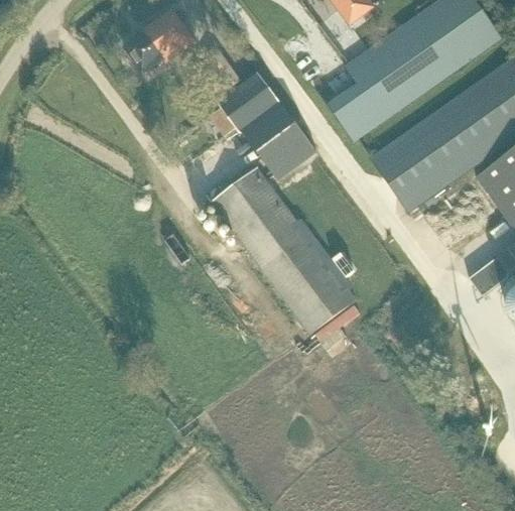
[(356,83),(327,103),(352,139),(500,35),(488,17),(476,0),(437,0),(345,66),(356,83)]
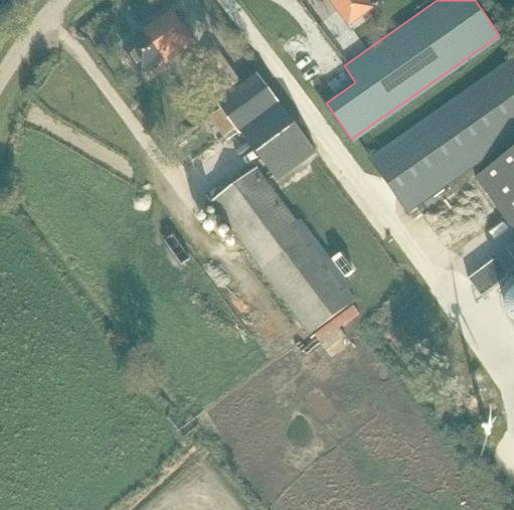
[(331,0),(348,22),(371,5),(367,0),(331,0)]
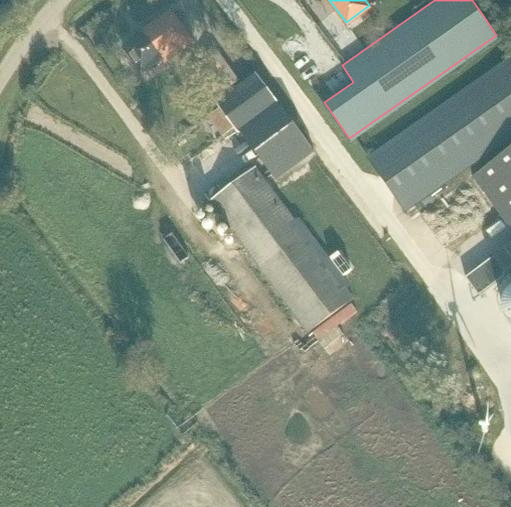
[(163,60),(193,40),(179,19),(178,20),(169,6),(140,26),(143,31),(122,45),(140,70),(161,56),(163,60)]
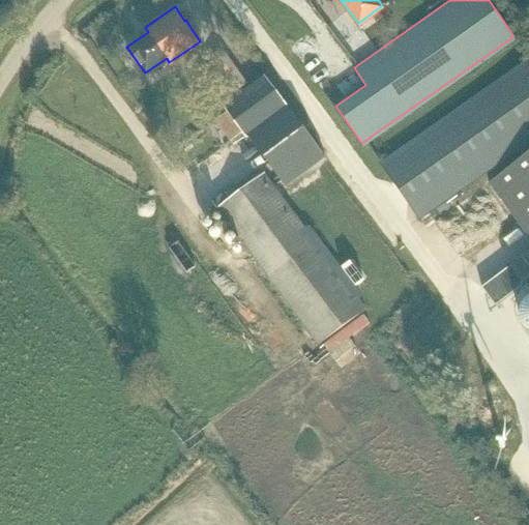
[(528,55),(379,162),(417,215),(528,136),(528,55)]
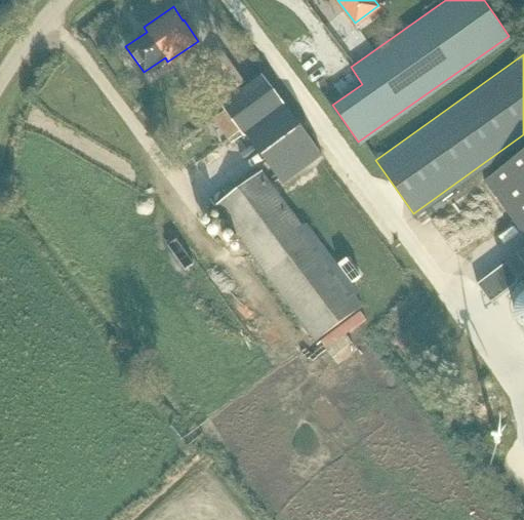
[(233,65),(206,83),(216,98),(243,80),(233,65)]
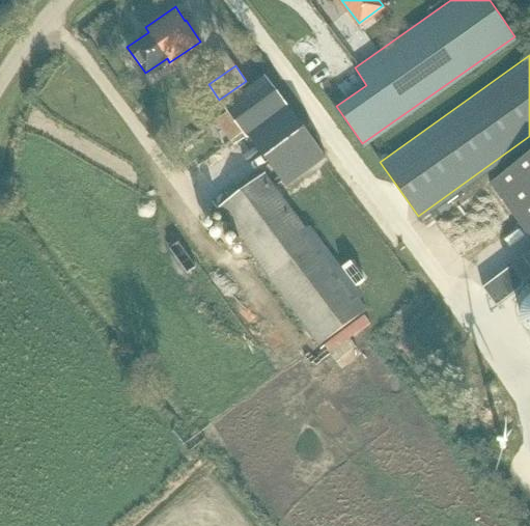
[(263,73),(222,104),(246,135),(279,110),(286,104),(263,73)]
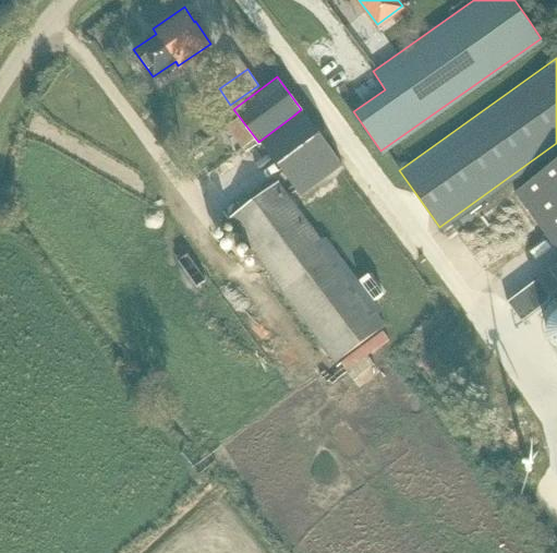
[(293,116),(258,142),(298,194),(340,163),(301,109),(293,116)]
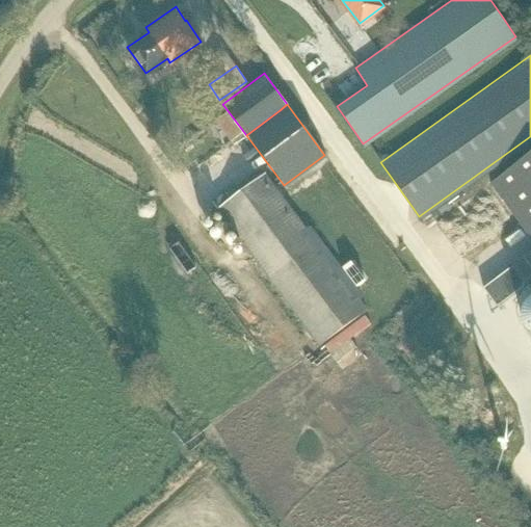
[(530,236),(530,248),(482,286),(496,304),(524,283),(522,281),(530,273),(530,150),(489,181),(530,236)]
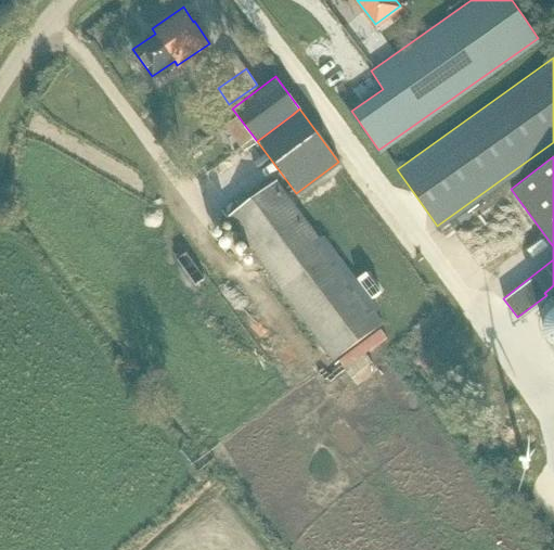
[(274,179),(240,205),(234,197),(220,208),(333,358),(382,321),(274,179)]
